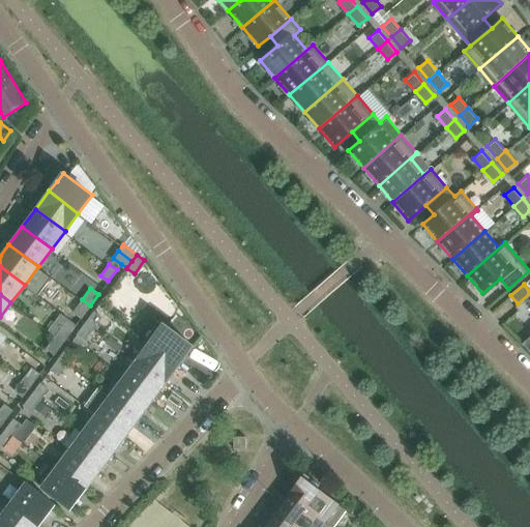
[(82,317),(90,305),(82,299),(82,300),(75,295),(66,305),(82,317)]
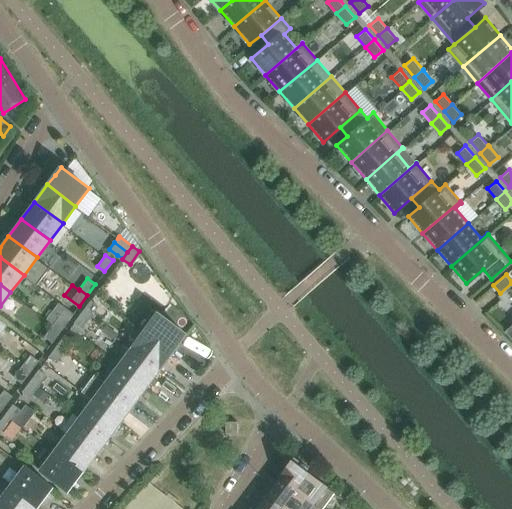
[(90,316),(98,305),(91,299),(83,310),(90,316)]
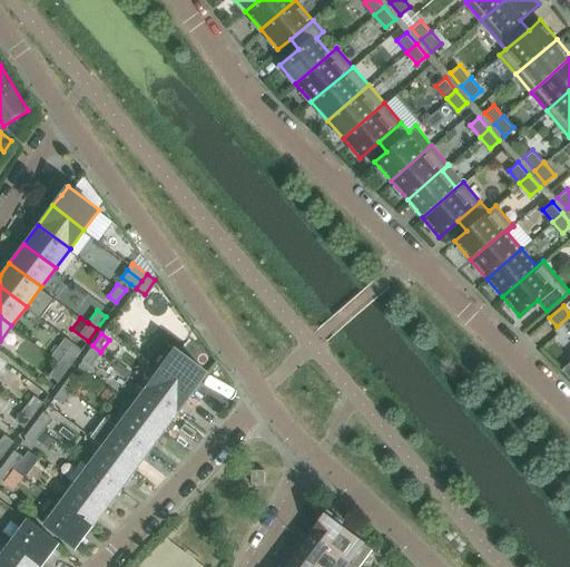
[(68,368),(77,355),(60,343),(51,354),(60,360),(59,361),(68,368)]
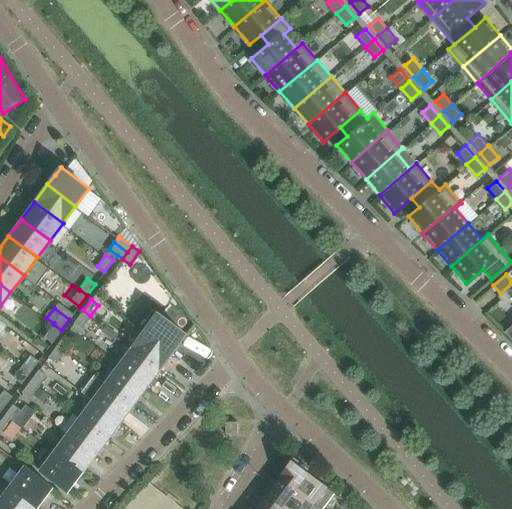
[(82,327),(90,316),(83,310),(70,328),(80,336),(85,329),(82,327)]
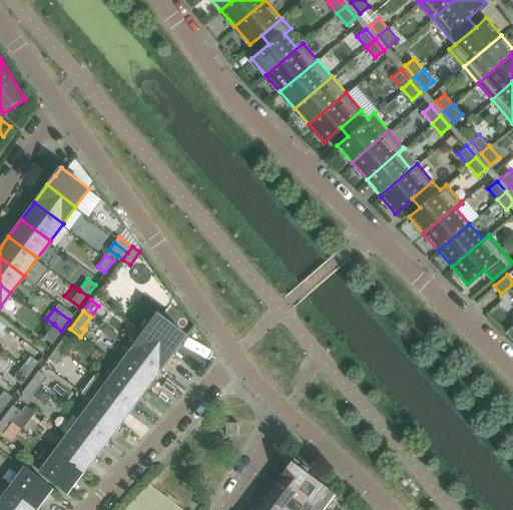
[(186,334),(158,313),(151,322),(144,331),(173,352),(180,342),(186,334)]
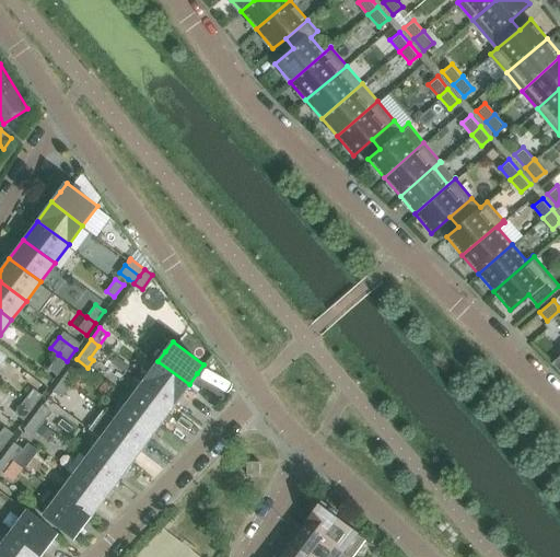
[(57,373),(67,361),(58,355),(49,367),(57,373)]
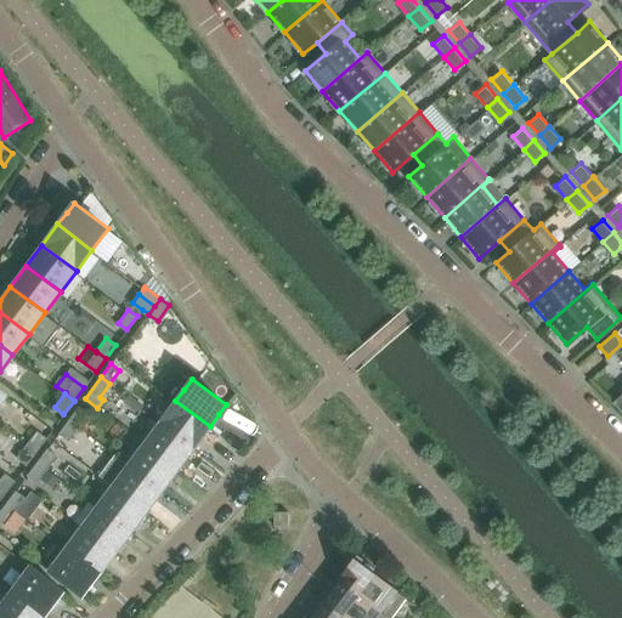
[(210,426),(175,401),(160,421),(194,447),(210,426)]
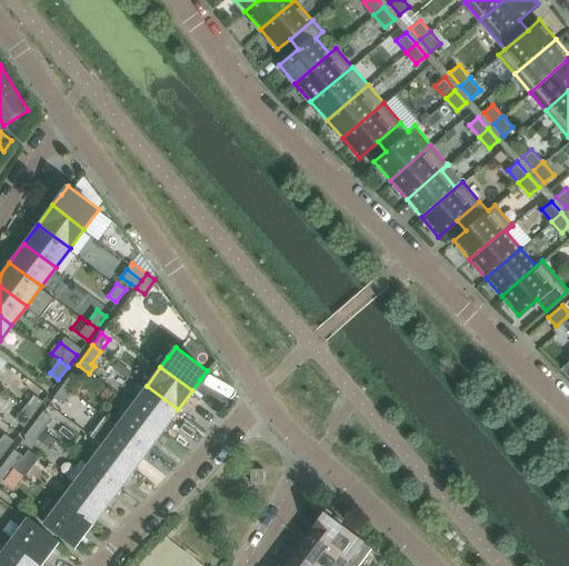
[(71,390),(81,378),(72,371),(63,384),(71,390)]
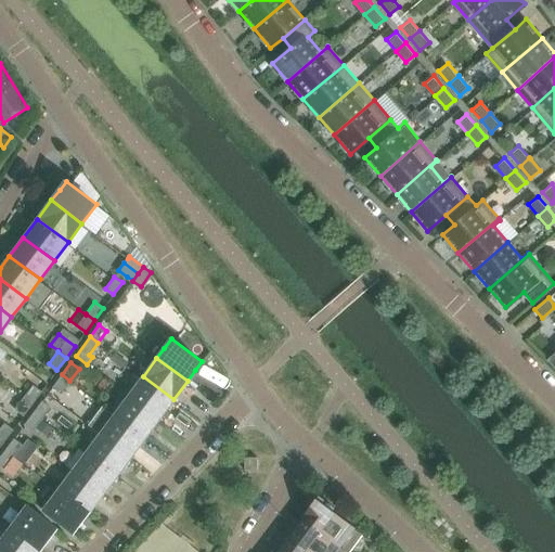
[(61,393),(69,381),(62,374),(52,386),(61,393)]
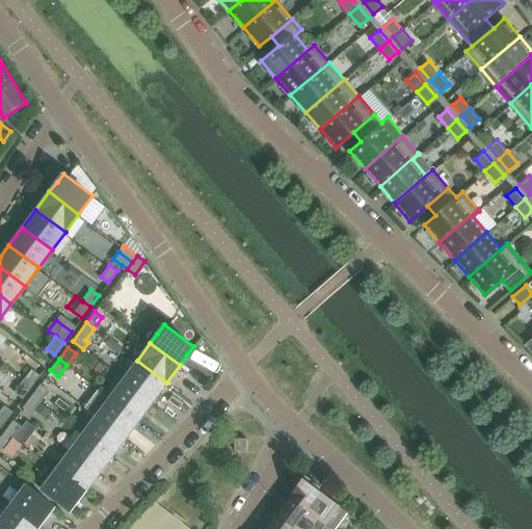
[(166,382),(137,361),(124,378),(153,400),(166,382)]
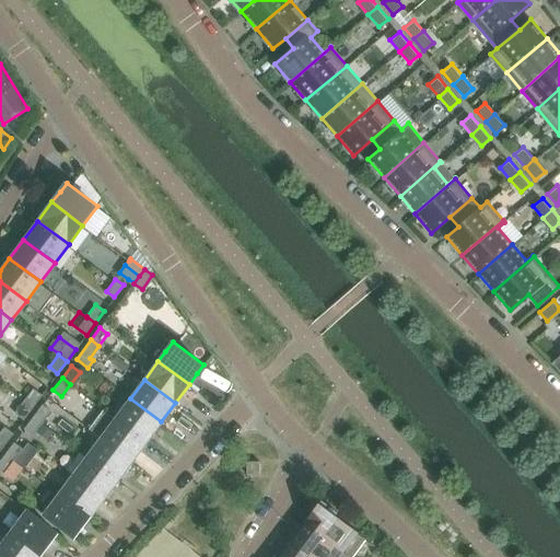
[(33,406),(42,394),(34,387),(24,399),(33,406)]
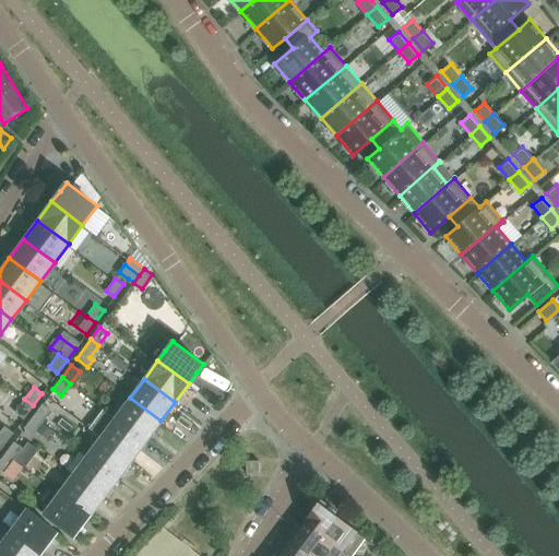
[(161,421),(130,398),(116,417),(146,440),(161,421)]
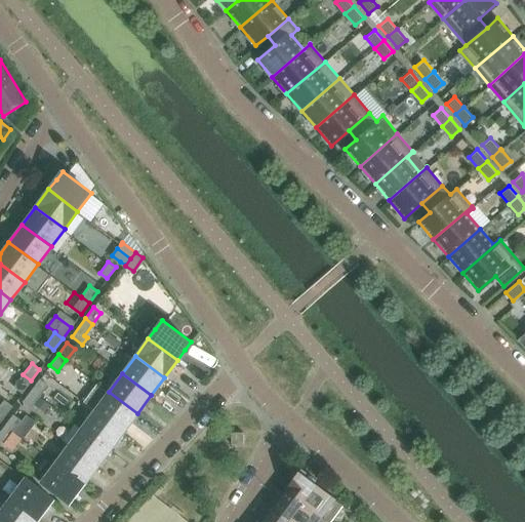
[(23,392),(31,380),(23,374),(14,386),(23,392)]
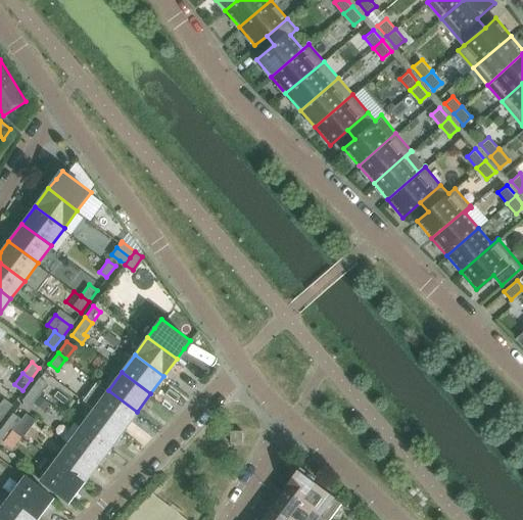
[(39,393),(48,382),(40,377),(32,388),(39,393)]
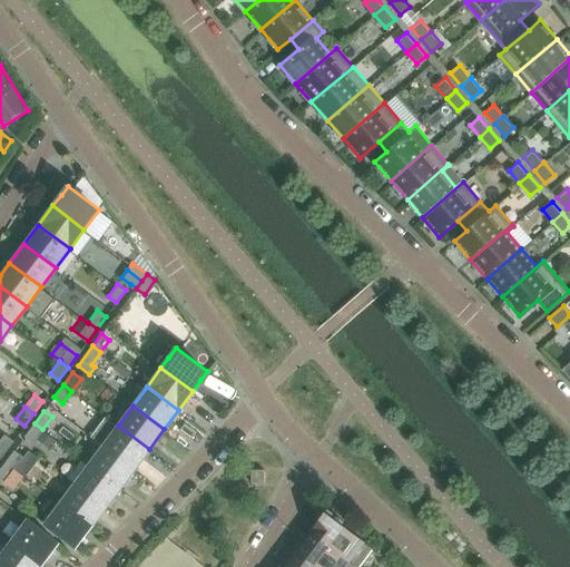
[(33,441),(42,429),(35,423),(26,436),(33,441)]
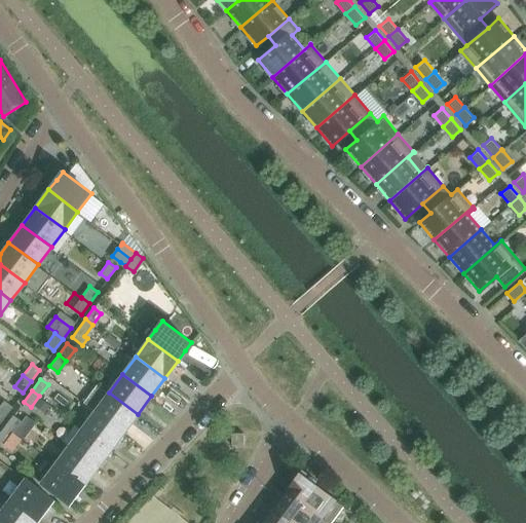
[(138,414),(109,393),(96,410),(124,432),(138,414)]
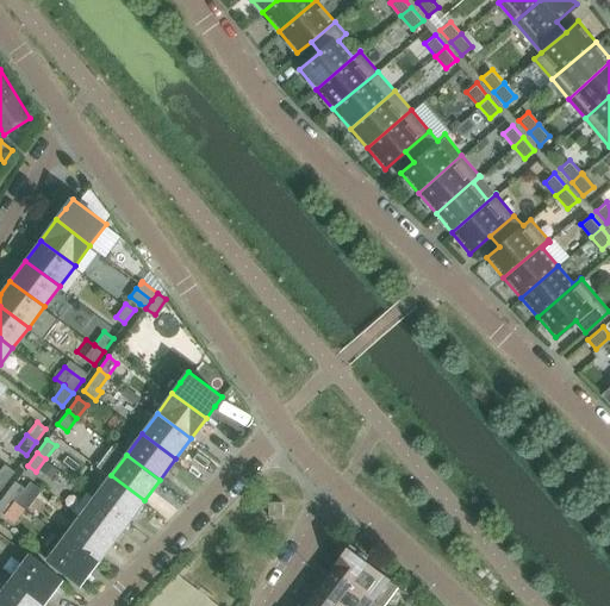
[(0,479),(5,482),(14,470),(14,469),(6,463),(0,469),(0,479)]
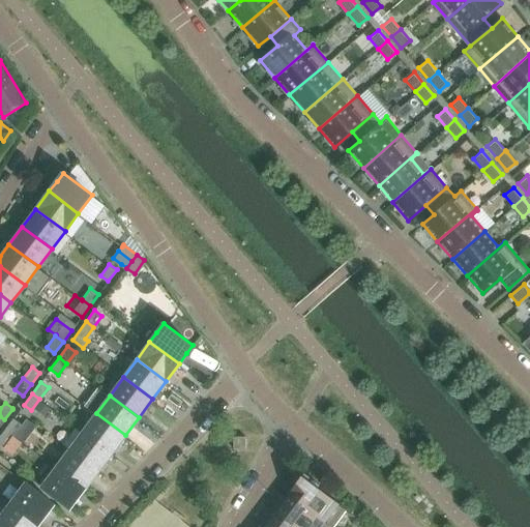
[(125,435),(96,413),(83,431),(112,452),(125,435)]
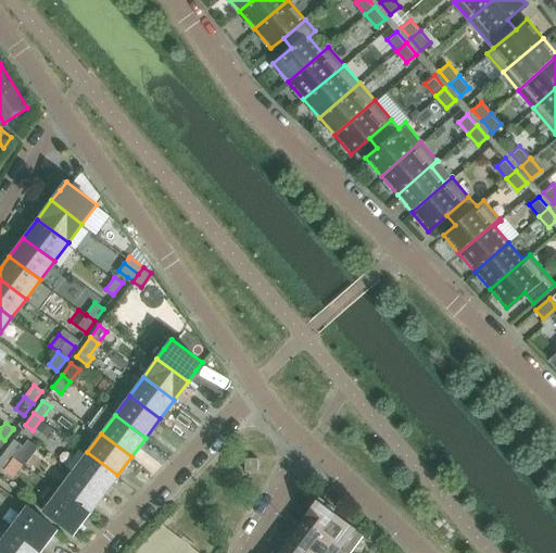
[(14,456),(23,444),(14,438),(5,450),(14,456)]
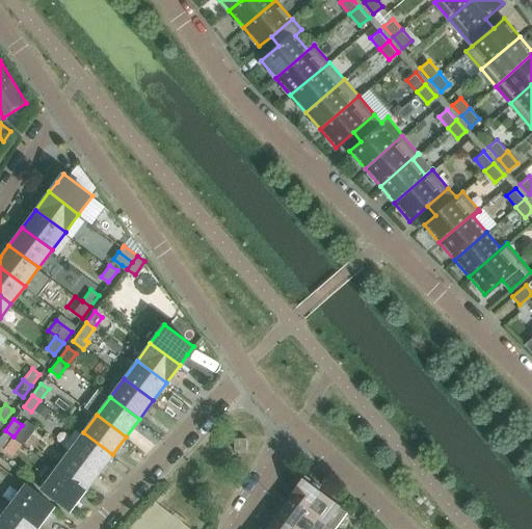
[(0,444),(4,448),(14,437),(5,430),(0,437),(0,444)]
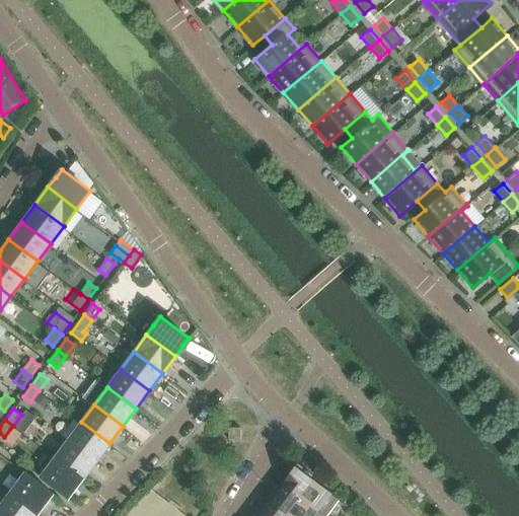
[(109,443),(81,422),(68,439),(96,461),(109,443)]
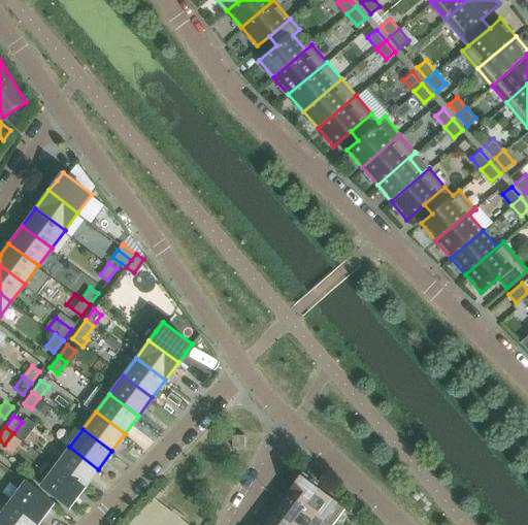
[(244,446),(244,433),(233,433),(233,446),(244,446)]
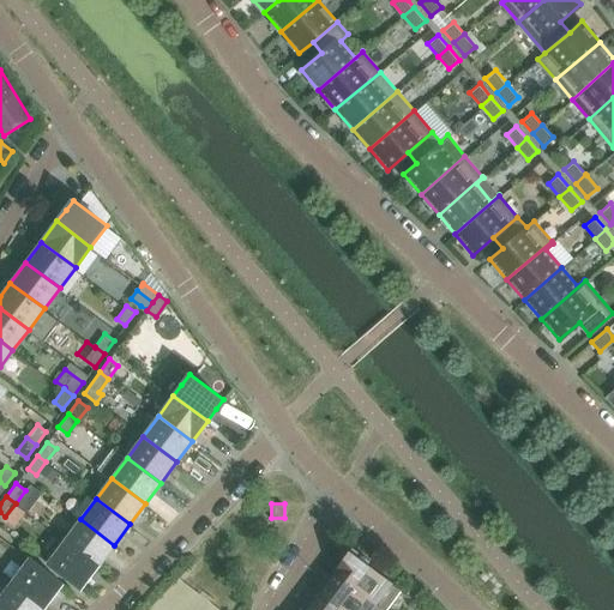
[(114,545),(80,519),(65,541),(98,566),(114,545)]
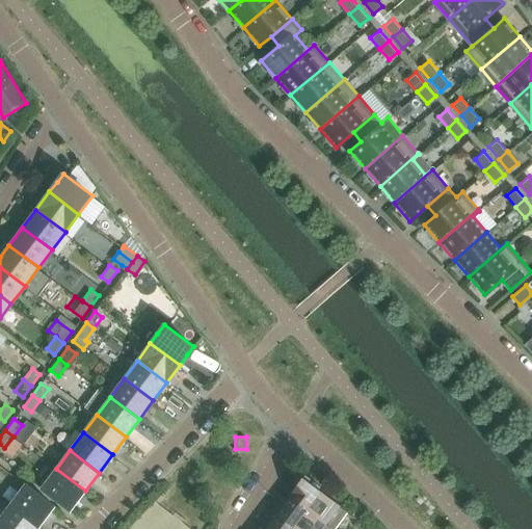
[(85,491),(56,469),(42,487),(71,509),(85,491)]
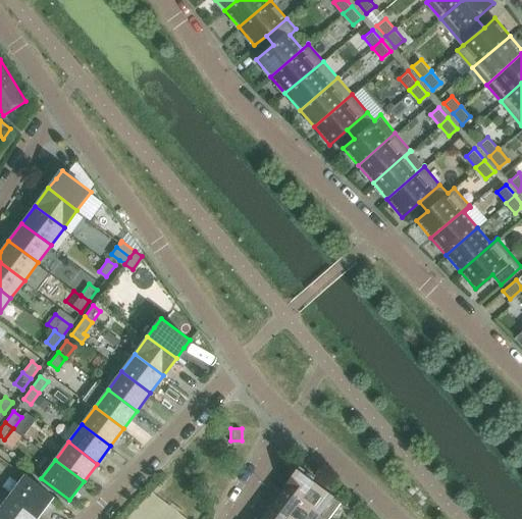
[(326,518),(342,500),(313,479),(315,476),(299,465),(289,478),(293,481),(286,489),(319,514),(325,518),(326,518)]
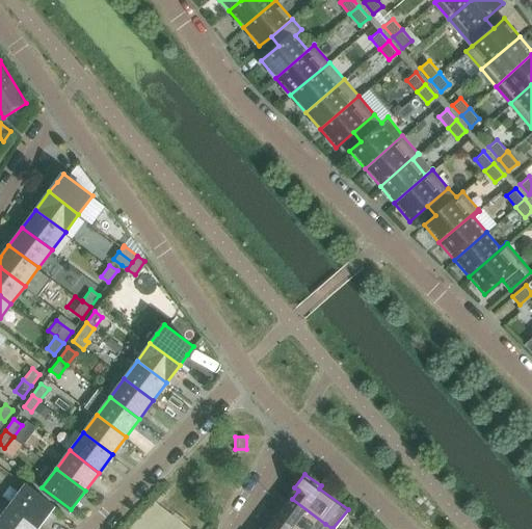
[(55,505),(27,484),(12,503),(41,524),(55,505)]
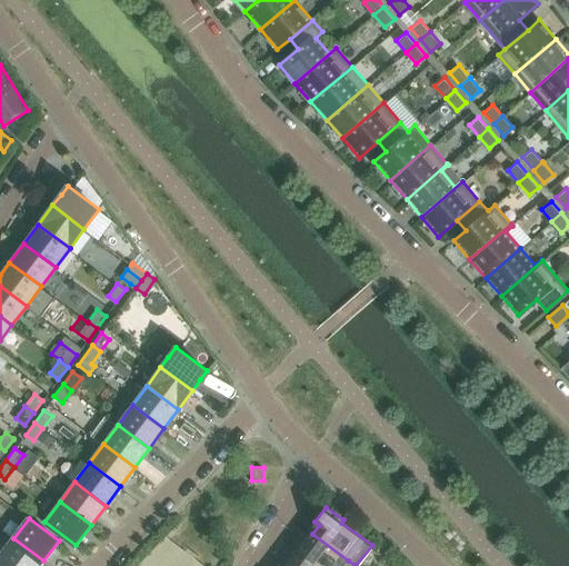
[(343,565),(348,560),(312,534),(298,553),(315,565),(343,565)]
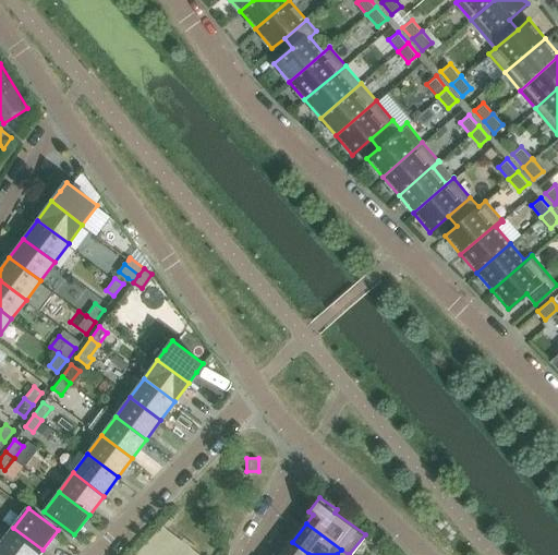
[(38,554),(43,550),(13,528),(0,544),(0,546),(11,554),(38,554)]
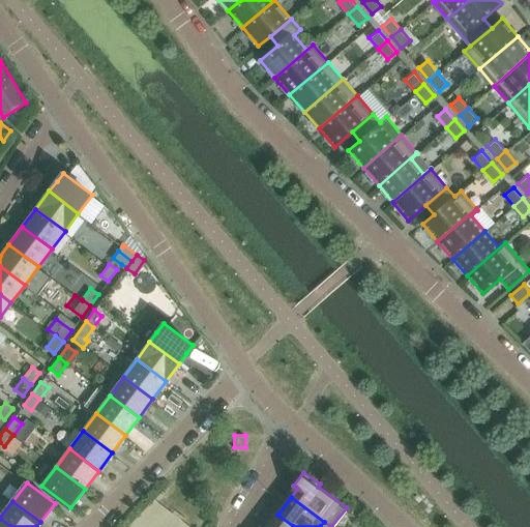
[(293,526),(277,515),(267,526),(293,526)]
